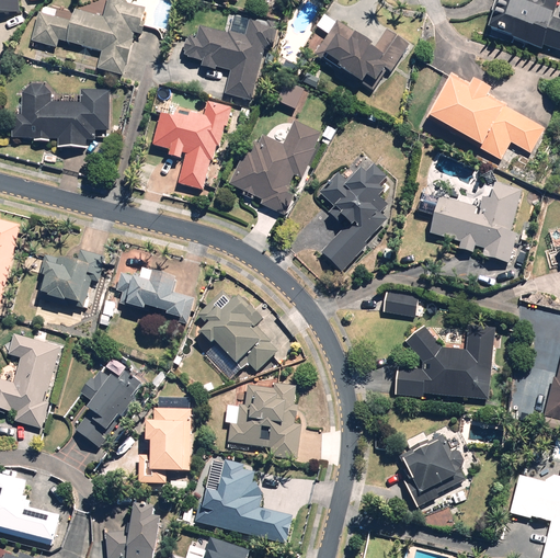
[(0,13),(20,13),(19,0),(0,0),(0,13)]
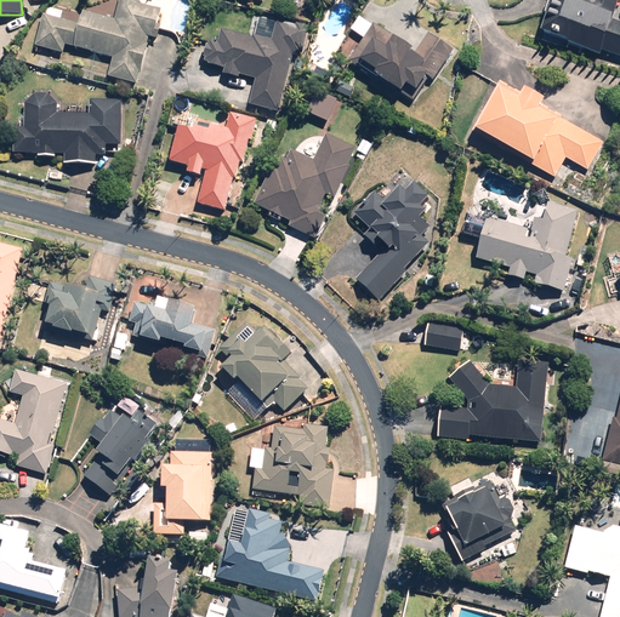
[(155,38),(161,9),(140,4),(141,0),(115,0),(113,16),(81,9),(79,21),(43,12),(35,46),(63,52),(64,46),(112,56),(107,75),(136,81),(138,69),(142,70),(149,36),(155,38)]
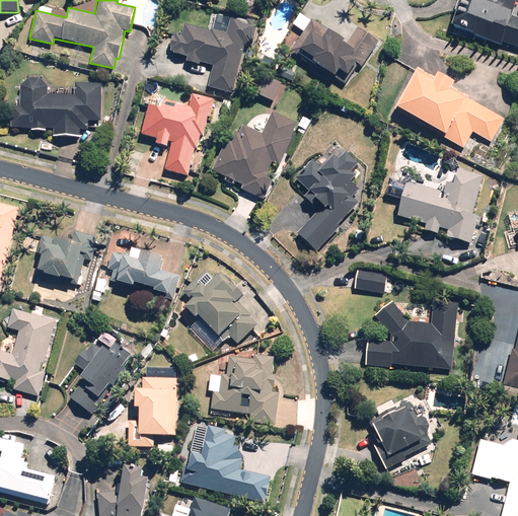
[(461,0),(452,25),(512,48),(513,44),(517,45),(517,3),(517,4),(517,2),(517,0),(461,0)]
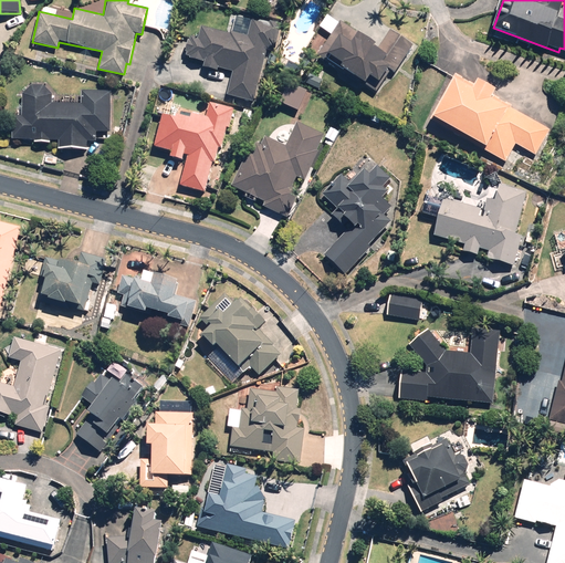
[(252,103),(265,50),(274,52),(281,27),(251,19),(250,21),(234,17),(231,32),(202,24),(200,37),(190,33),(184,55),(203,61),(202,65),(217,69),(218,65),(231,69),(223,95),(252,103)]
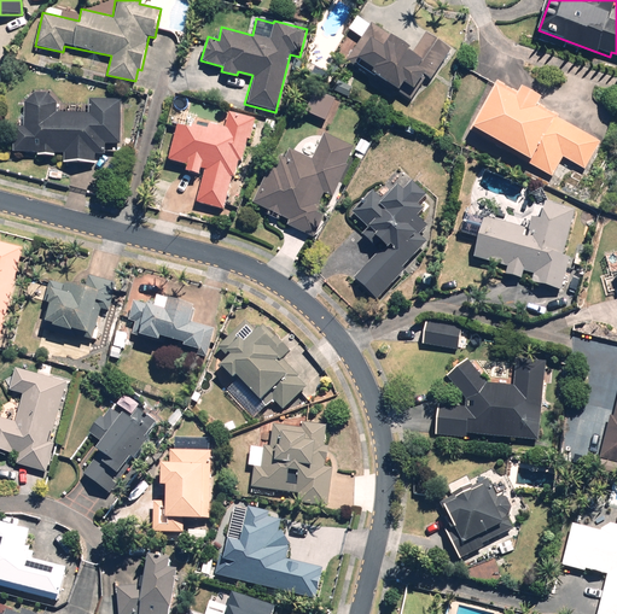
[(405,86),(414,93),(423,80),(428,82),(450,47),(426,30),(413,51),(371,23),(347,59),(400,94),(405,86)]
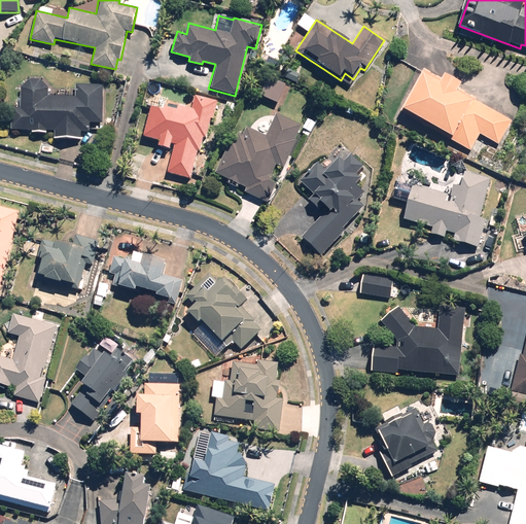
[(465,96),(458,91),(461,85),(441,72),(436,78),(423,71),(400,110),(451,140),(452,137),(470,148),(480,133),(497,143),(512,119),(467,94),(465,96)]
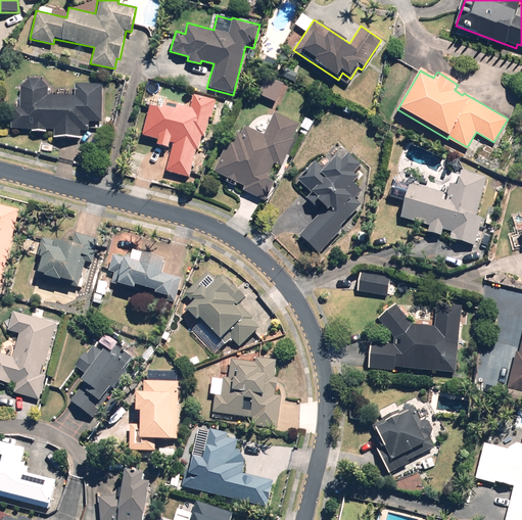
[(19,106),(11,106),(10,128),(31,129),(31,131),(45,132),(45,129),(53,129),(53,137),(80,137),(80,130),(88,131),(88,120),(102,121),(103,83),(73,82),(73,86),(45,86),(39,79),(28,78),(19,85),(19,106)]
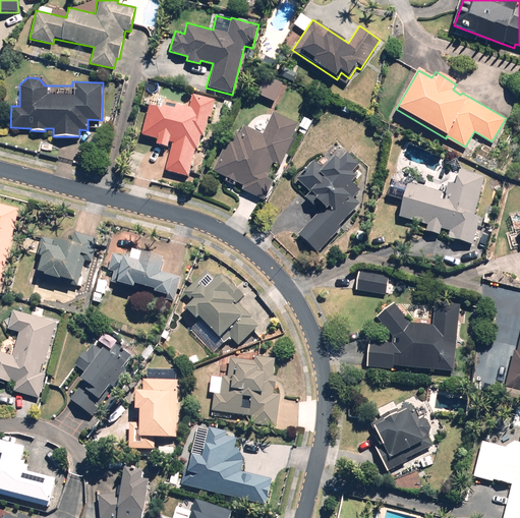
[(172,111),(148,105),(140,136),(156,139),(154,145),(169,148),(164,170),(188,175),(198,135),(203,136),(208,118),(210,119),(215,99),(190,93),(187,106),(174,103),(172,111)]
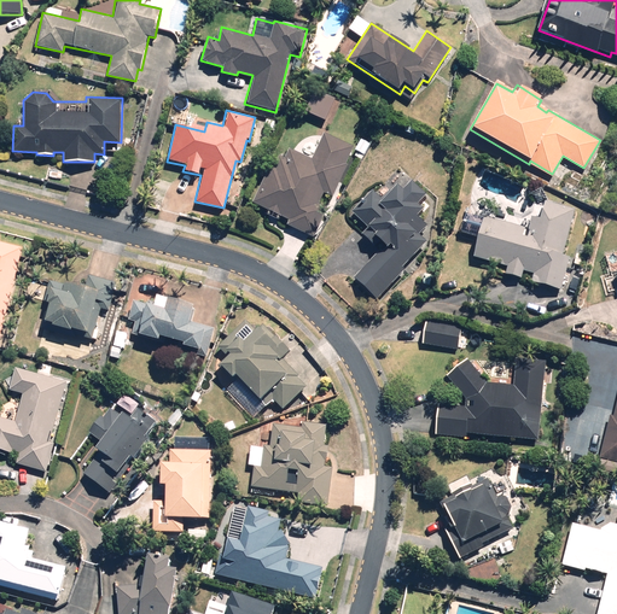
[(312,157),(290,146),(283,161),(275,157),(252,202),(285,218),(284,222),(314,238),(331,208),(319,202),(325,189),(333,194),(349,163),(345,162),(354,146),(325,130),(312,157)]
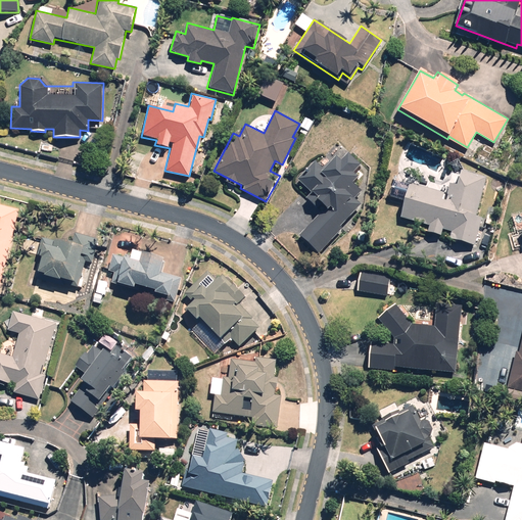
[(320,167),(314,161),(296,180),(309,191),(305,195),(300,191),(277,216),(317,253),(340,229),(339,227),(361,203),(356,198),(363,191),(354,183),(359,179),(353,174),(361,167),(347,154),(340,161),(335,156),(331,160),(328,157),(320,167)]
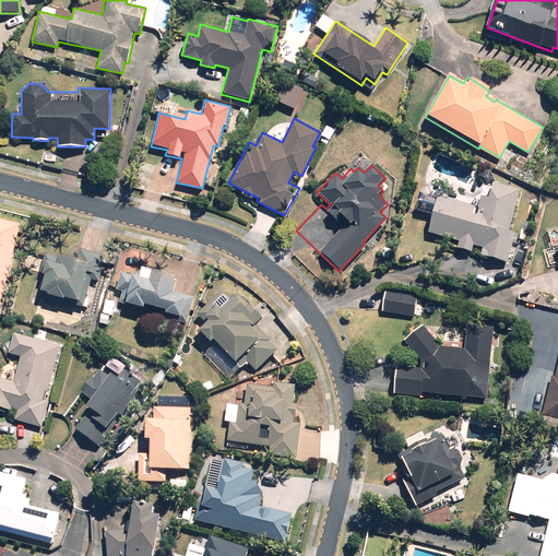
[(472,214),(474,205),(438,194),(426,233),(458,241),(455,248),(471,252),(473,244),(482,247),(479,255),(508,263),(518,233),(507,229),(520,187),(494,179),(489,196),(482,192),(475,214),(472,214)]
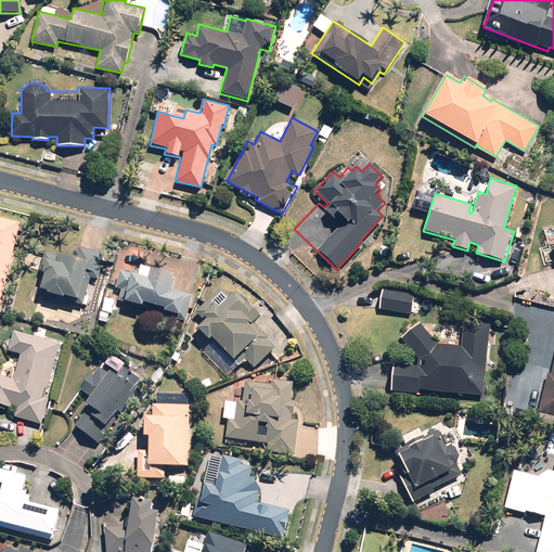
[(0,295),(20,221),(0,216),(0,295)]
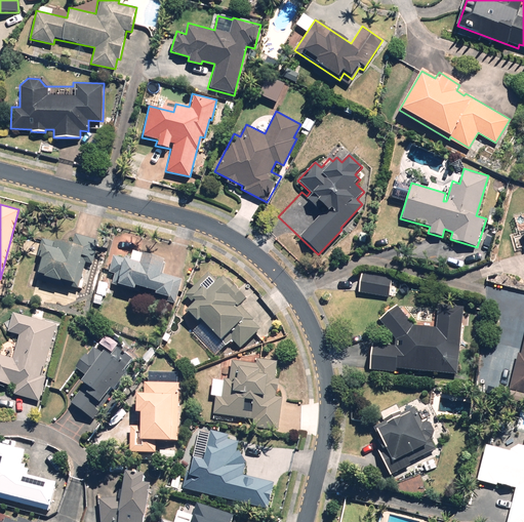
[(523,226),(510,231),(515,250),(523,247),(523,226)]
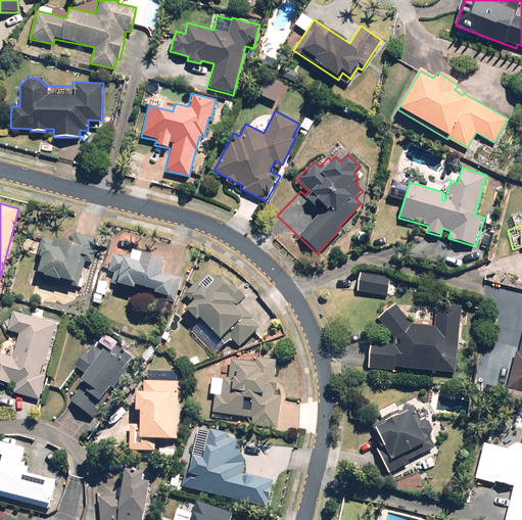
[(95,254),(99,238),(74,232),(70,243),(50,238),(49,245),(41,243),(33,280),(60,286),(61,281),(77,285),(84,251),(95,254)]
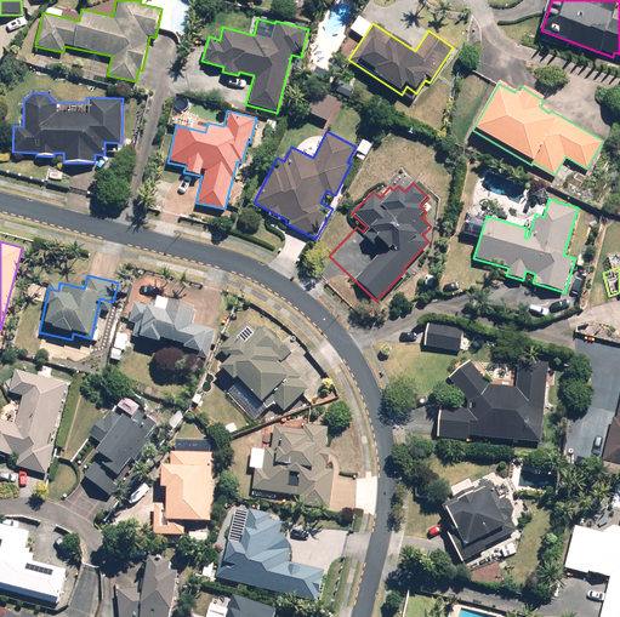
[(155,307),(132,301),(125,332),(182,346),(181,350),(210,356),(216,327),(191,321),(193,309),(157,301),(155,307)]
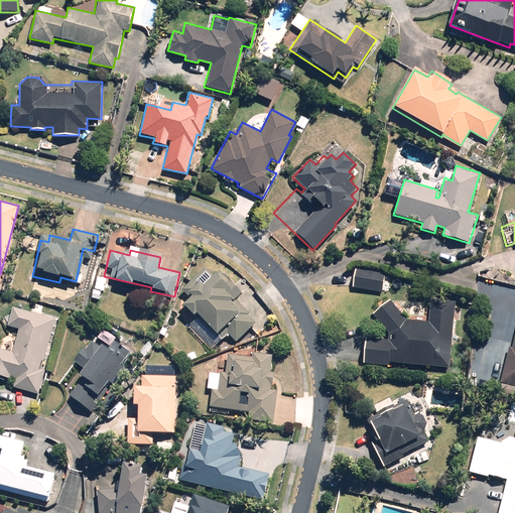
[(189,295),(180,304),(195,318),(198,315),(217,336),(224,329),(236,341),(255,321),(235,300),(242,293),(219,269),(213,275),(205,267),(182,288),(189,295)]
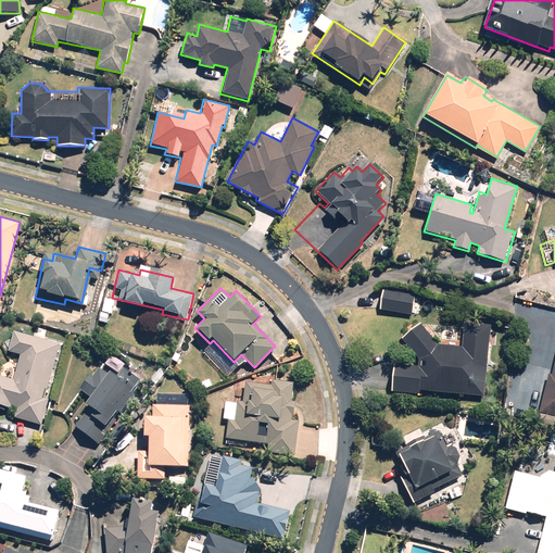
[(415,296),(381,292),(380,310),(413,313),(415,296)]
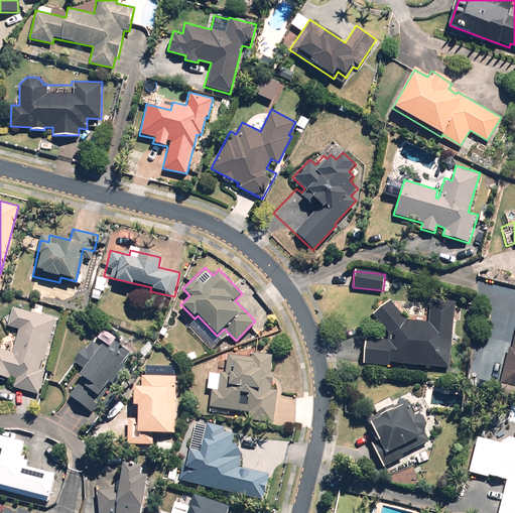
[(448,367),(455,299),(429,297),(428,321),(403,318),(389,300),(373,314),(389,335),(388,340),(366,338),(364,363),(389,365),(390,362),(448,367)]
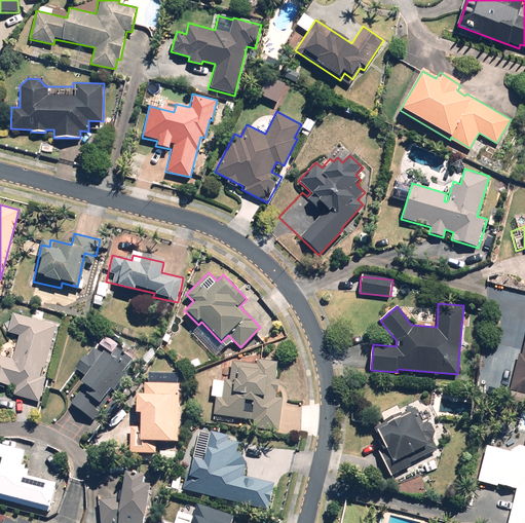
[(43,375),(58,325),(12,311),(7,331),(20,334),(12,359),(0,353),(0,386),(7,389),(8,385),(14,387),(12,394),(38,401),(45,376),(43,375)]
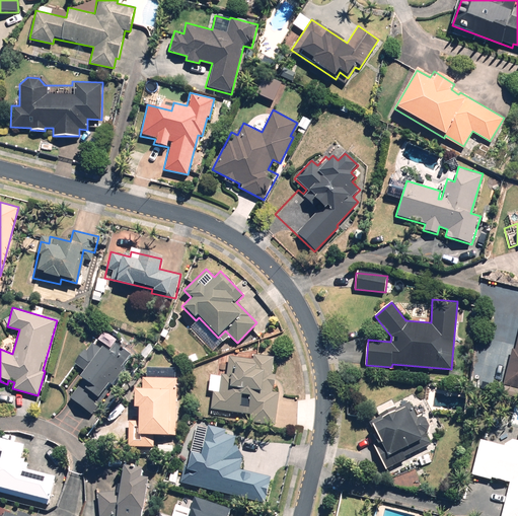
[(517,332),(514,350),(511,350),(503,383),(517,386),(517,332)]
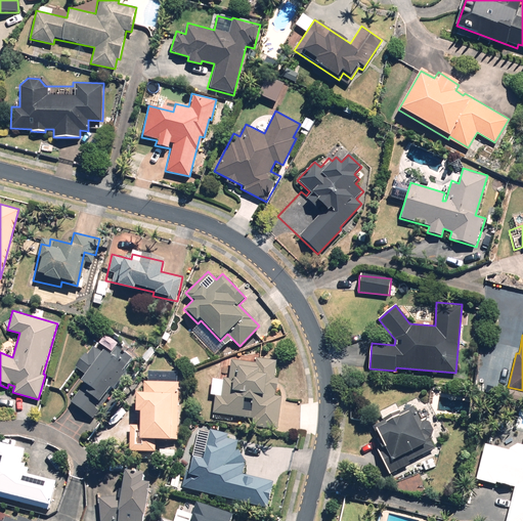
[(109,357),(92,344),(76,366),(86,375),(67,400),(91,419),(102,403),(100,402),(110,388),(113,390),(126,374),(124,373),(135,357),(124,348),(122,351),(117,347),(109,357)]
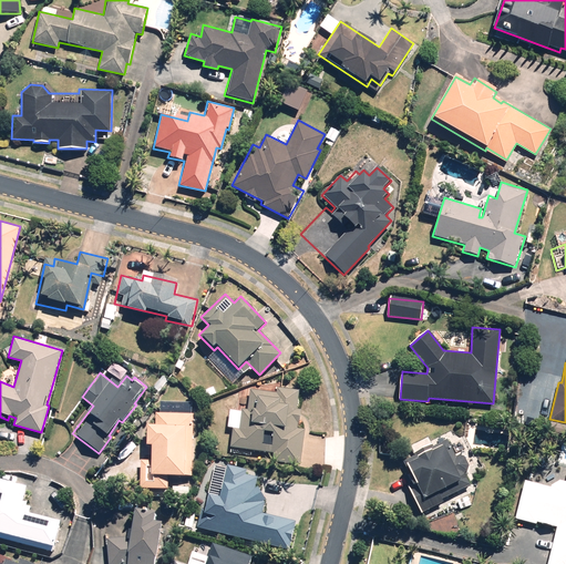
[(239,428),(233,427),(230,447),(273,451),(271,460),(300,463),(305,428),(299,428),(301,409),(296,409),(298,390),(275,388),(275,392),(249,389),(247,409),(242,409),(239,428)]
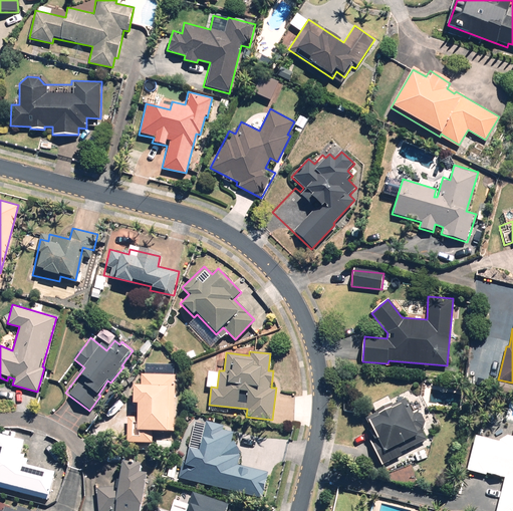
[(174,437),(175,396),(181,397),(181,378),(146,378),(146,391),(140,391),(140,410),(145,410),(145,422),(133,422),(132,447),(158,447),(158,437),(174,437)]
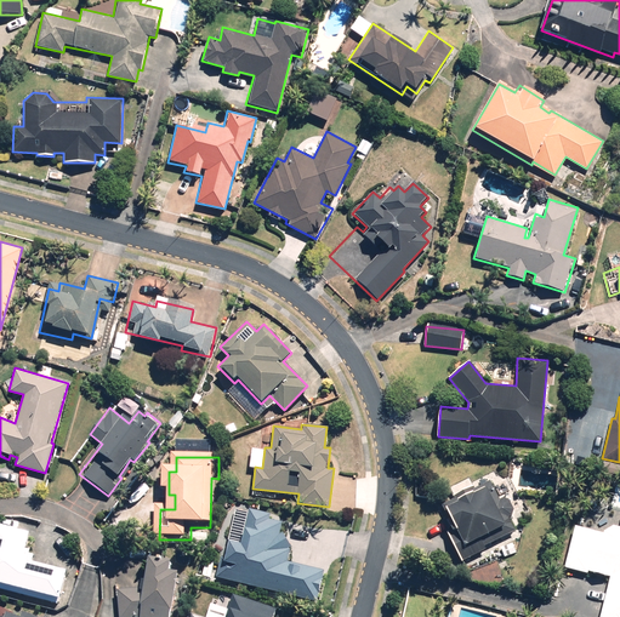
[(508,498),(498,497),(489,478),(442,500),(456,529),(449,532),(462,560),(476,554),(471,544),(506,527),(502,519),(512,514),(513,509),(508,498)]
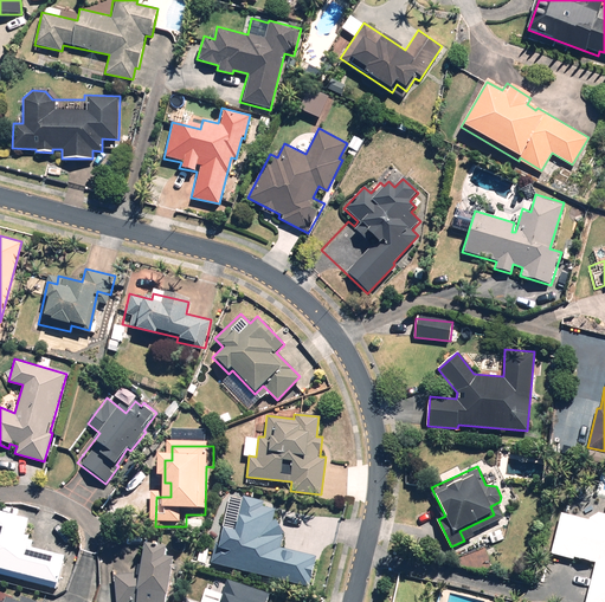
[(213,547),(210,561),(310,584),(316,556),(281,548),(284,532),(272,517),(275,509),(262,505),(263,500),(243,496),(235,530),(223,528),(218,548),(213,547)]
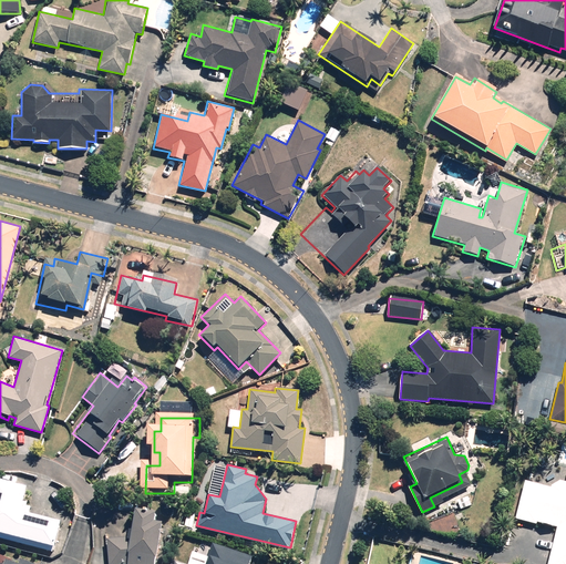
[(565,563),(565,477),(561,478),(559,474),(556,475),(558,479),(551,482),(547,478),(542,477),(541,482),(524,480),(516,519),(556,525),(548,563),(565,563)]
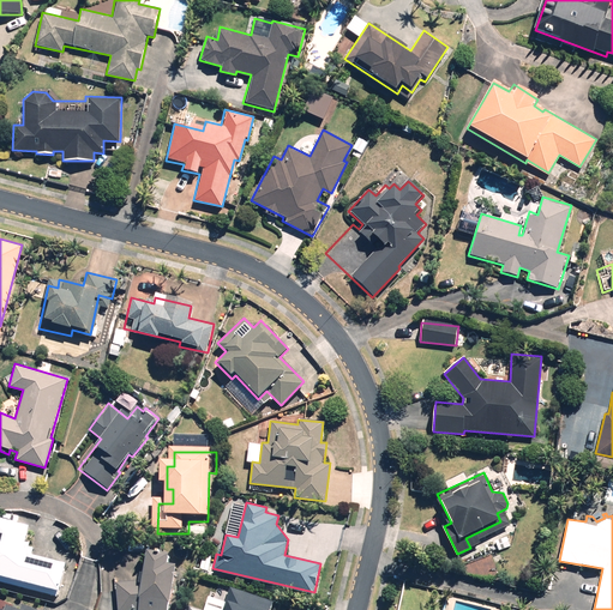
[(29,527),(0,520),(0,580),(59,596),(67,562),(30,554),(31,545),(25,544),(29,527)]
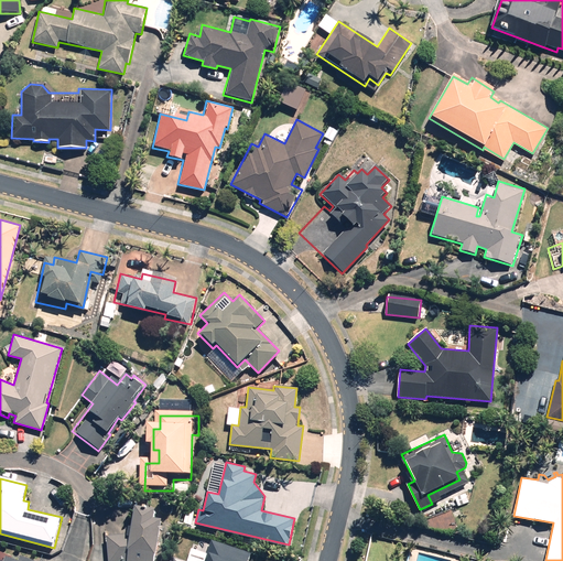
[(153,560),(161,520),(153,519),(153,509),(131,508),(130,537),(108,536),(106,560),(153,560)]
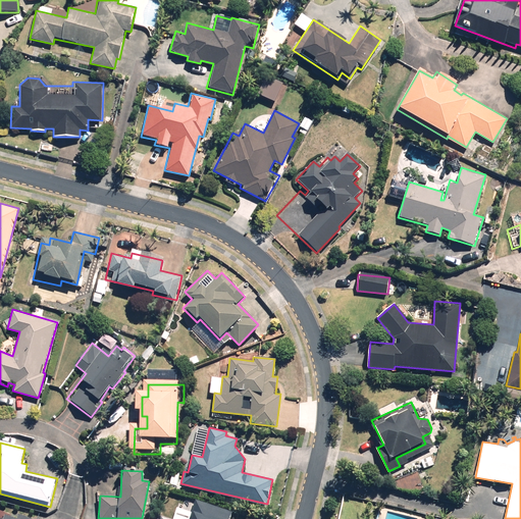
[(228,518),(231,511),(195,500),(189,518),(228,518)]
